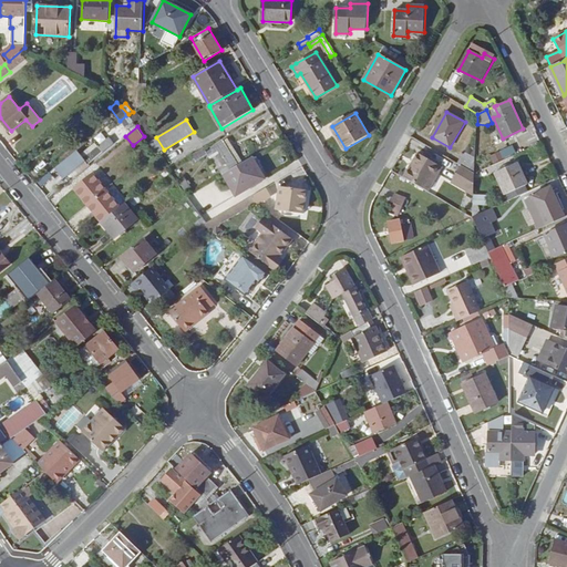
[(99,147),(95,144),(81,155),(89,165),(115,144),(110,137),(99,147)]
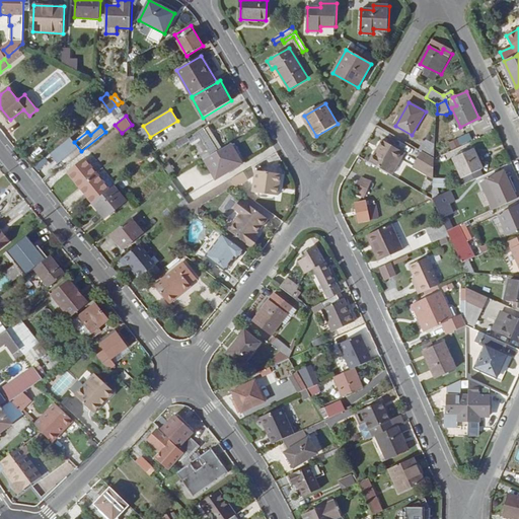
[(204,160),(205,159),(221,150),(211,134),(208,129),(198,134),(202,141),(194,146),(199,154),(200,153),(204,160)]
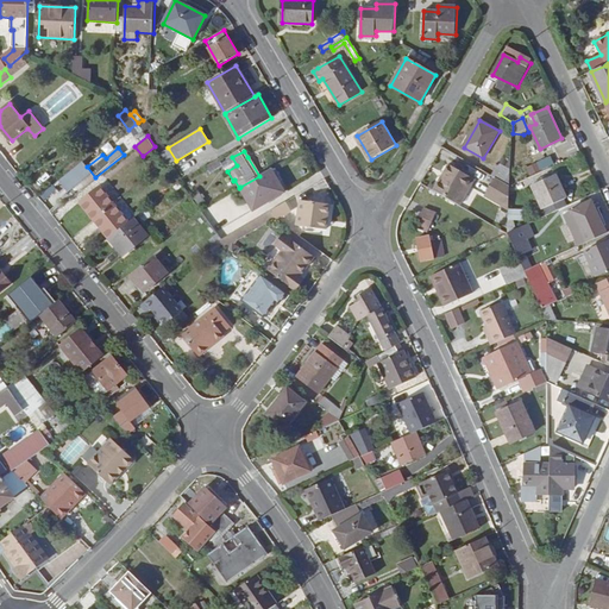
[(259,176),(264,173),(253,155),(248,157),(259,176)]
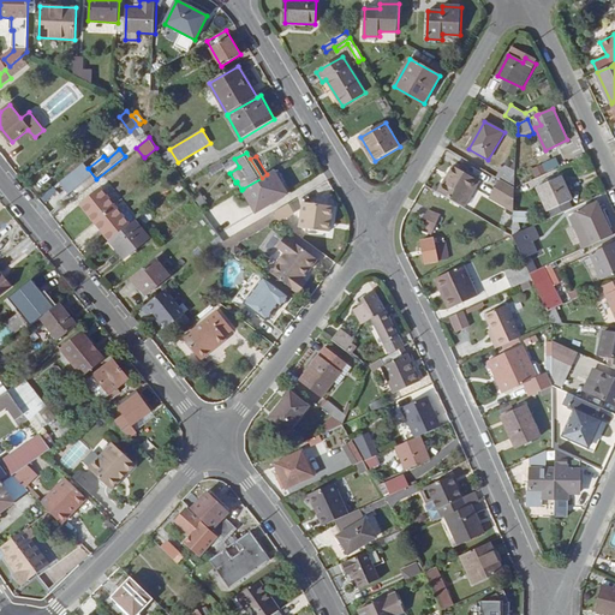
[(537,180),(561,171),(556,157),(532,167),(537,180)]
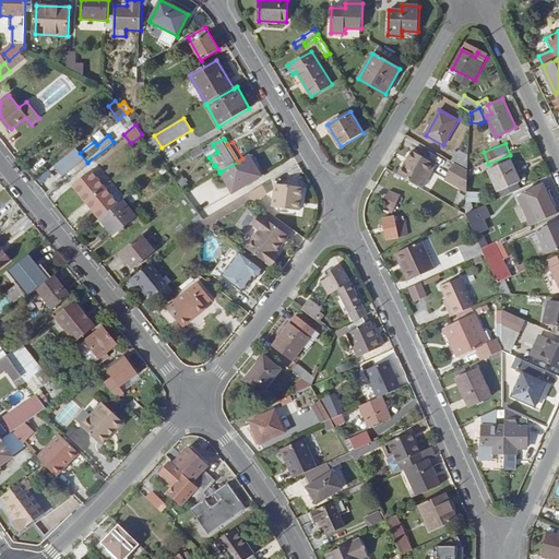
[(470,150),(462,145),(453,162),(453,163),(468,171),(470,150)]
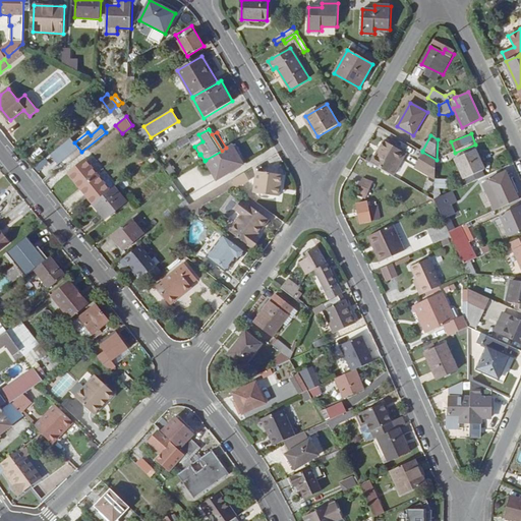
[(180,149),(191,142),(188,136),(177,143),(180,149)]
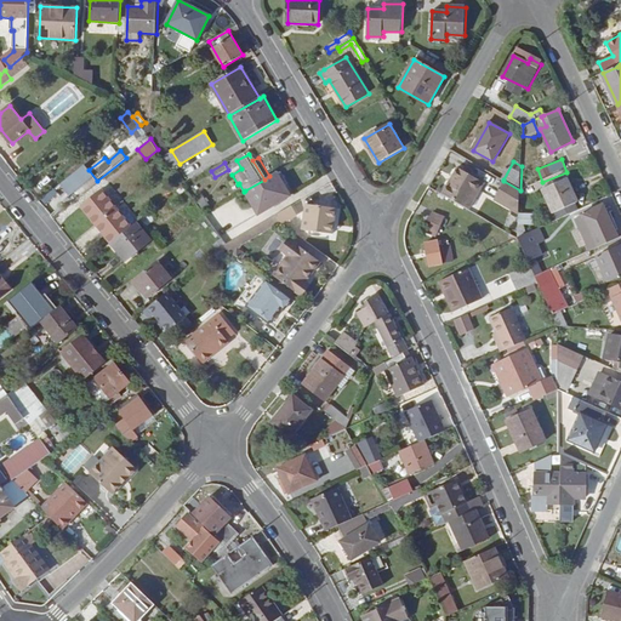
[(449,183),(443,194),(465,206),(479,180),(457,167),(451,177),(455,180),(451,186),(449,183)]
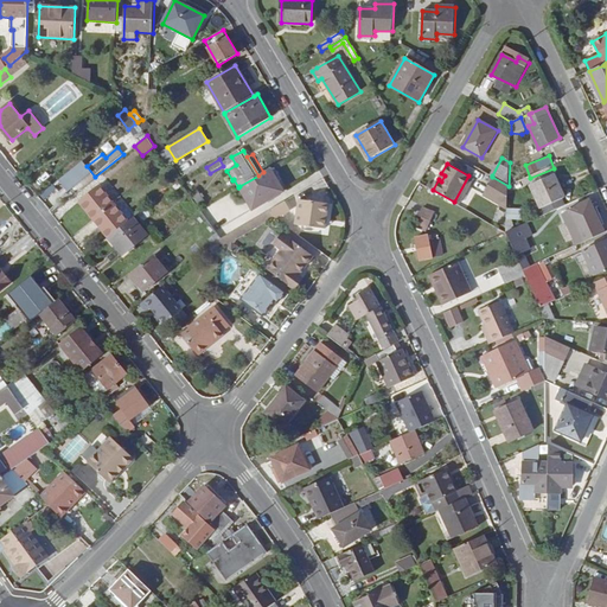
[(263,172),(259,176),(240,186),(254,209),(283,191),(278,181),(281,179),(274,168),(270,170),(270,168),(263,172)]
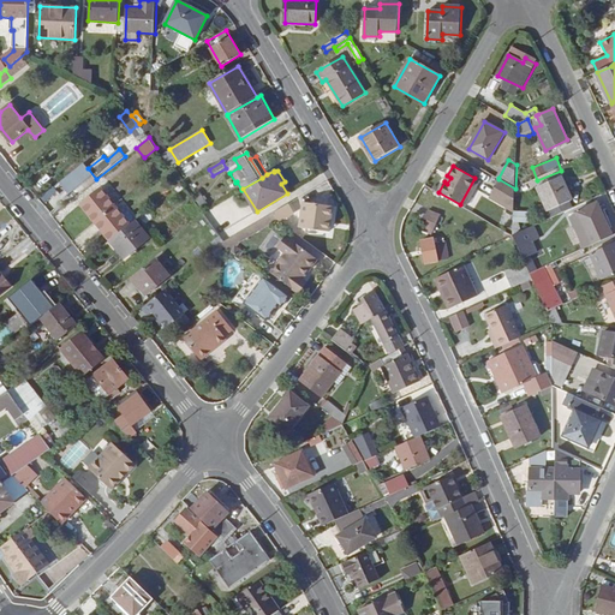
[(537,189),(549,212),(551,219),(574,208),(572,201),(573,199),(562,177),(537,189)]
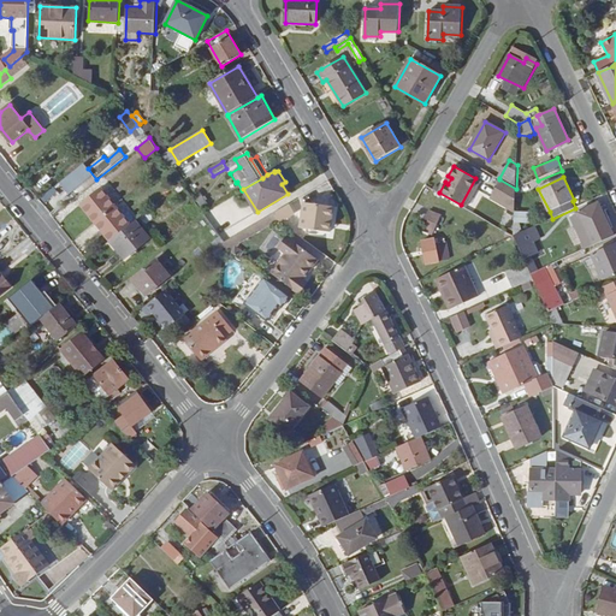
[(516,189),(499,179),(490,197),(515,212),(516,189)]
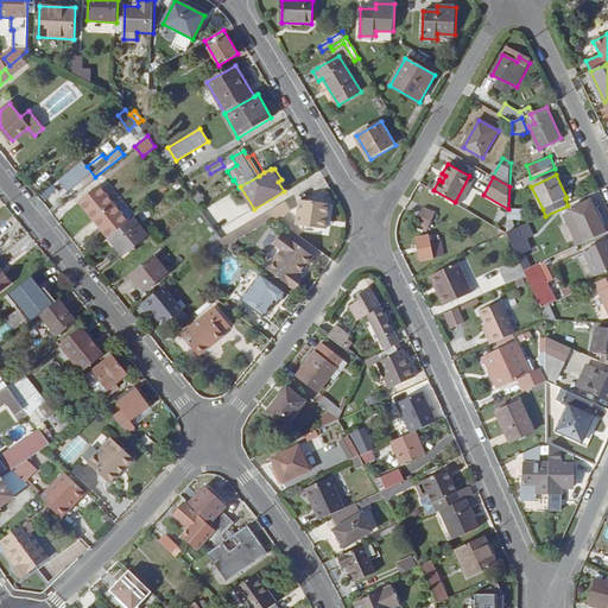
[(510,187),(510,197),(520,191),(517,184),(510,187)]
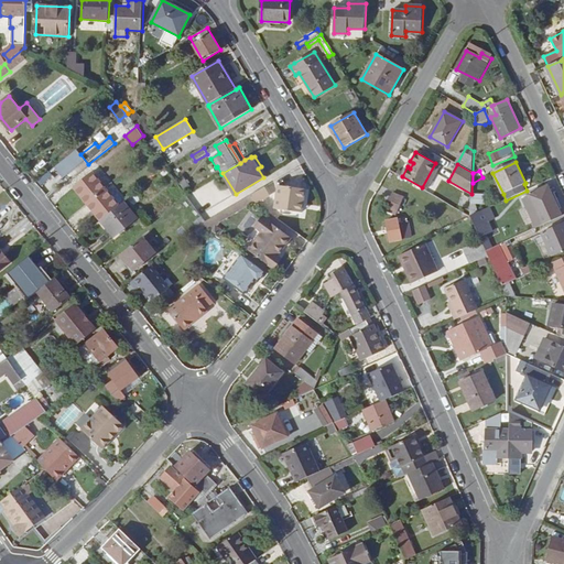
[(74,186),(101,220),(120,206),(91,172),(74,186)]
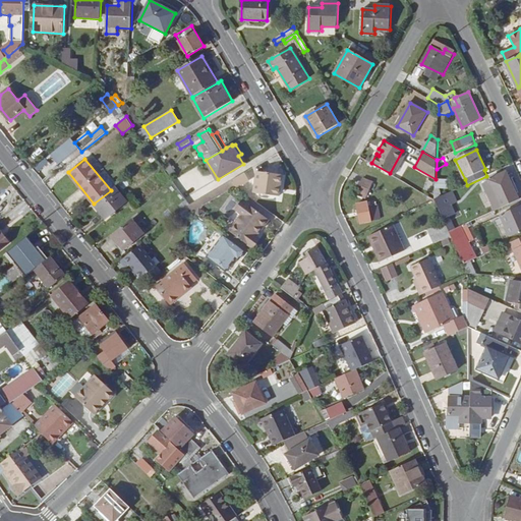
[(164,167),(171,175),(176,172),(169,163),(164,167)]
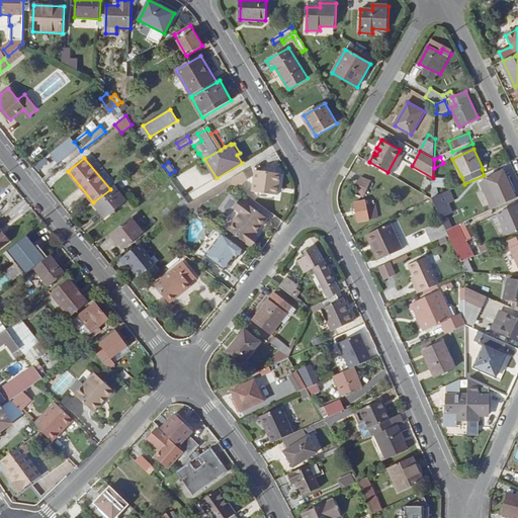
[(253,191),(275,194),(278,175),(256,171),(253,191)]
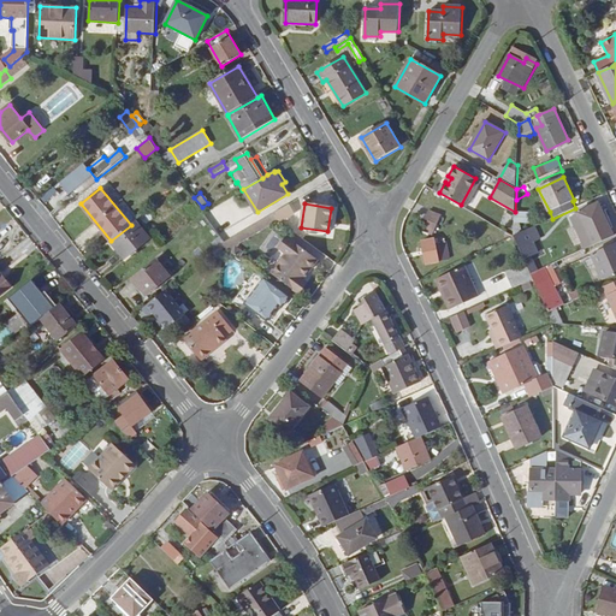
[(282,223),(295,214),(289,205),(272,215),(282,223)]
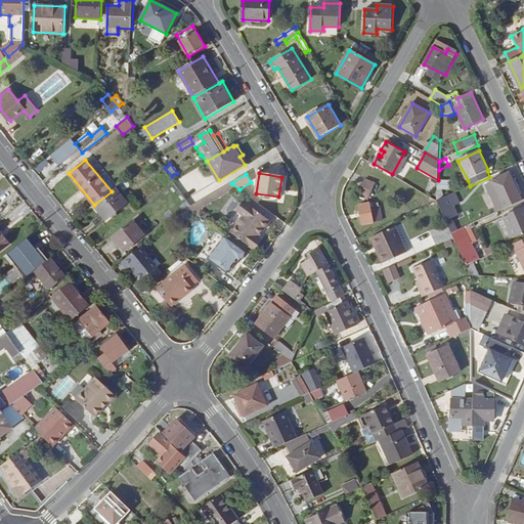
[(486,185),(498,213),(522,202),(523,201),(510,174),(486,185)]
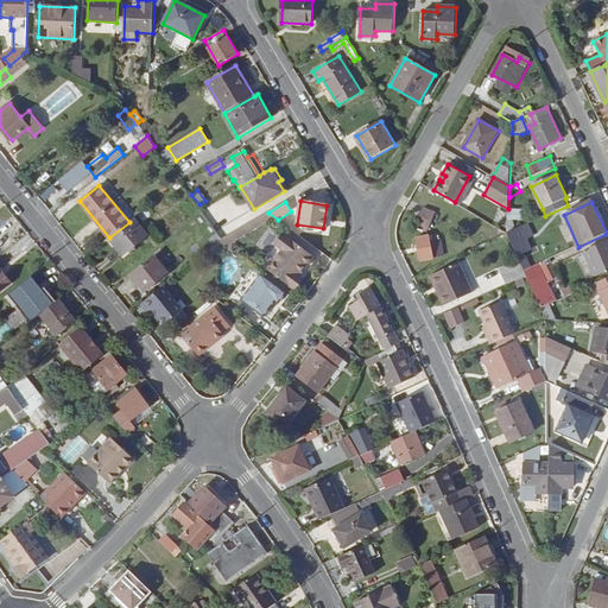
[(435,211),(423,207),(413,226),(426,232),(435,211)]
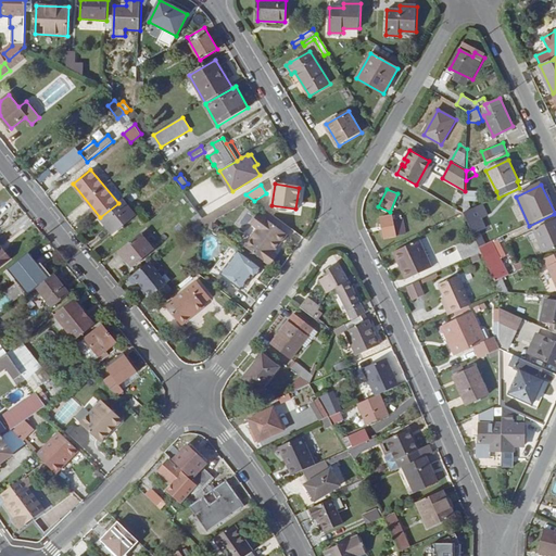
[(465,191),(465,202),(479,203),(479,192),(465,191)]
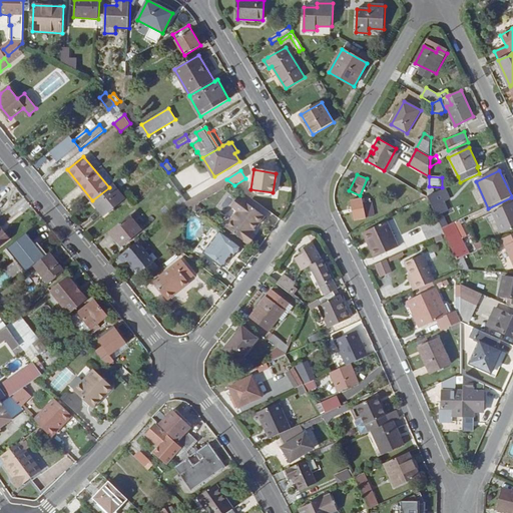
[(109,187),(92,200),(92,201),(104,215),(124,198),(113,184),(109,187)]
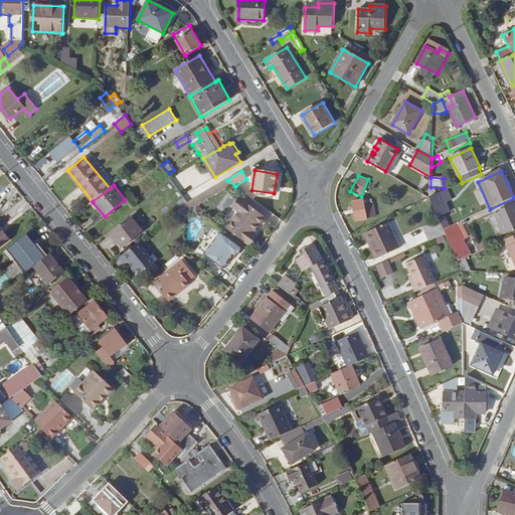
[(453,199),(448,189),(430,197),(439,217),(451,212),(447,201),(453,199)]
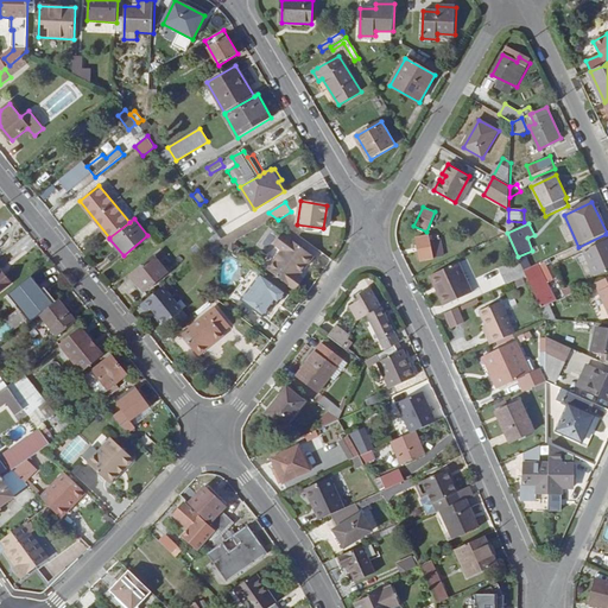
[(229,251),(233,246),(242,235),(236,230),(222,240),(221,245),(229,251)]
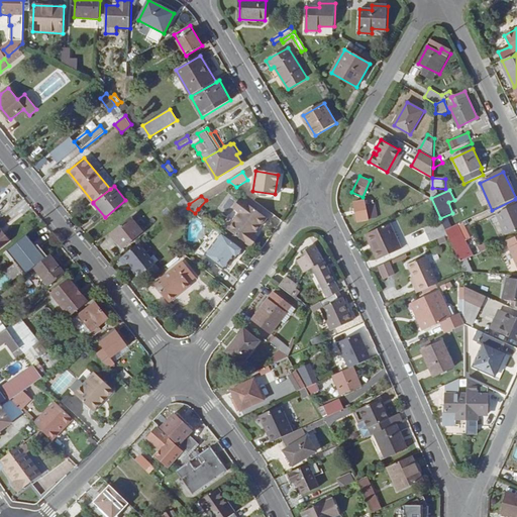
[(267,218),(244,201),(237,210),(242,214),(230,230),(249,245),(256,236),(253,234),(260,226),(260,227),(267,218)]
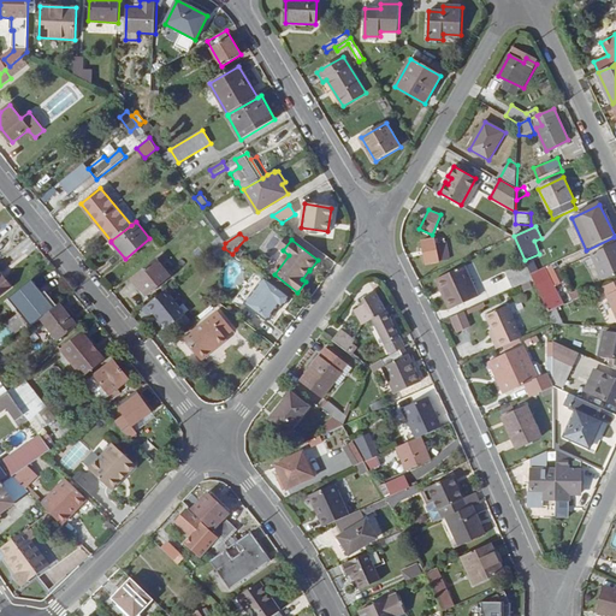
[(436,240),(422,242),(427,265),(449,259),(446,244),(437,247),(436,240)]
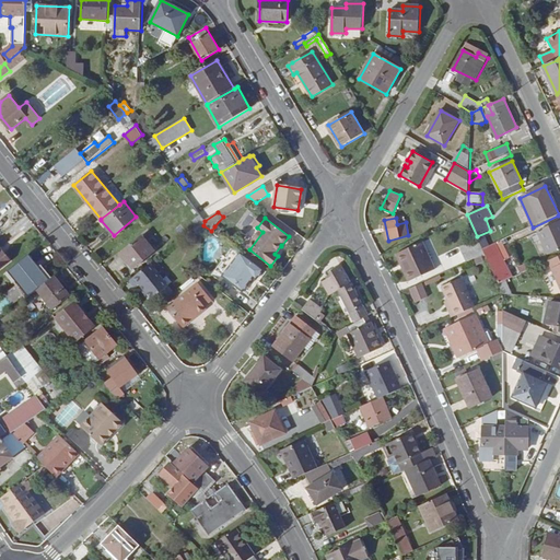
[(202,232),(203,225),(205,221),(193,230),(202,236),(202,232)]
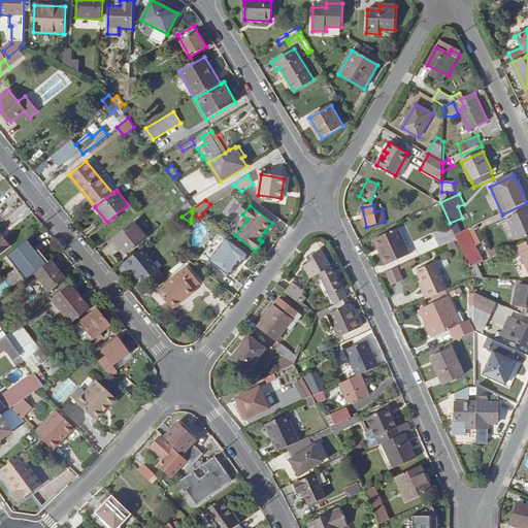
[(513,241),(527,234),(527,208),(502,221),(513,241)]
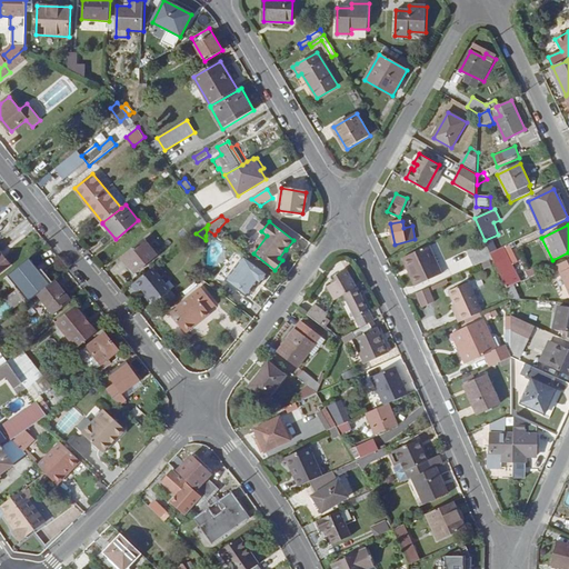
[(207,229),(206,236),(215,241),(218,237),(215,235),(207,229)]
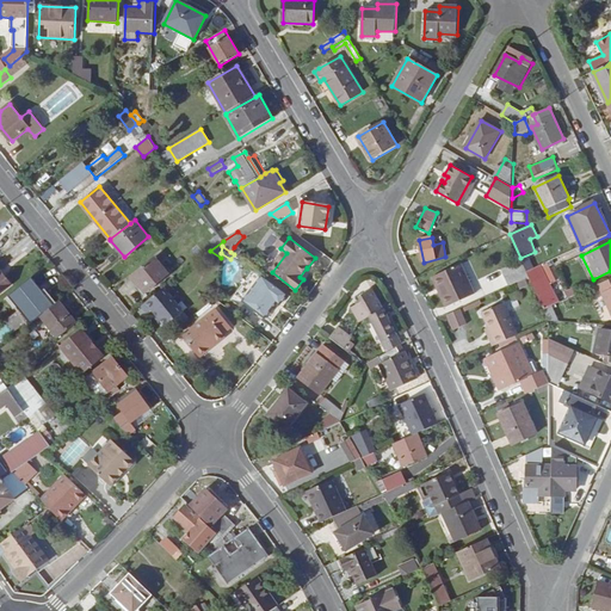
[(522,260),(528,272),(541,266),(538,261),(532,264),(529,257),(522,260)]
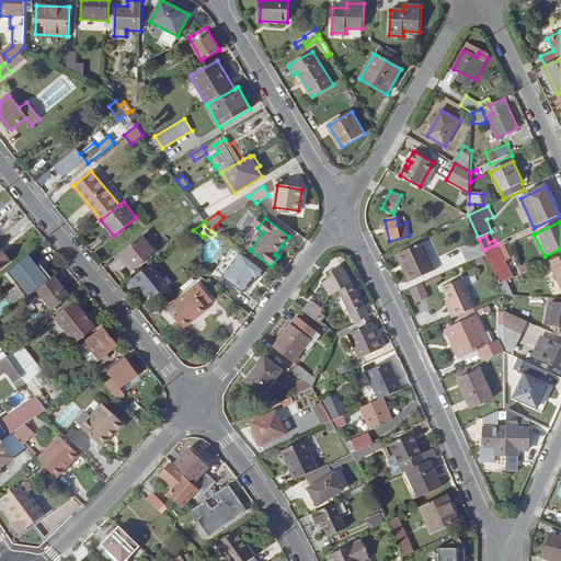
[(134,270),(155,252),(144,237),(121,254),(134,270)]
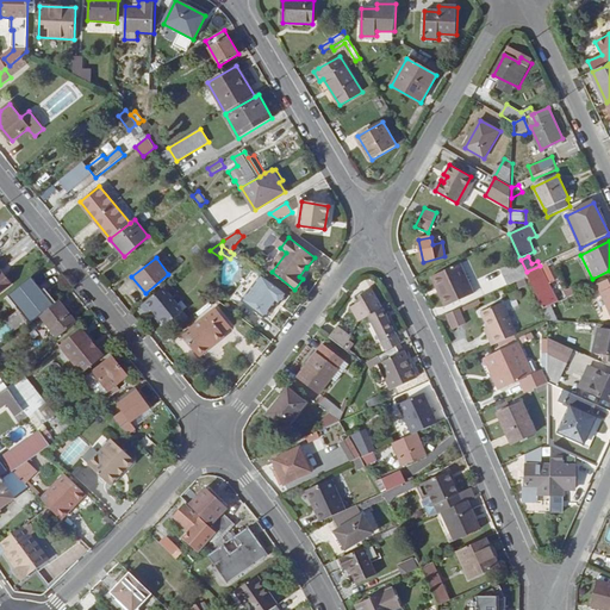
[(518,261),(500,269),(508,285),(524,278),(518,261)]
